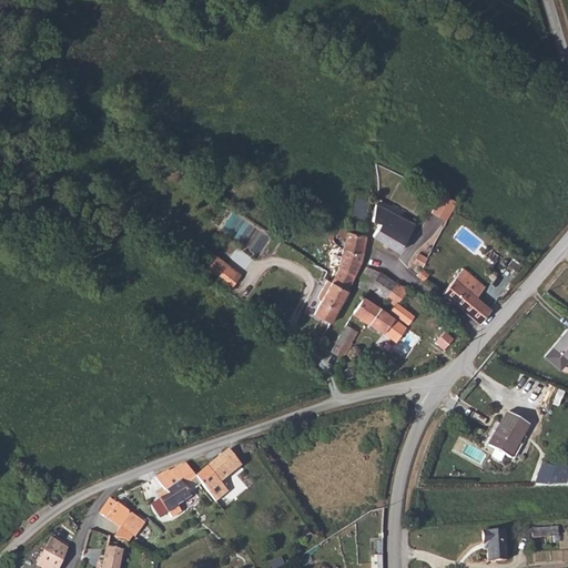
[(354,194),(347,225),(365,223),(366,196),(354,194)]
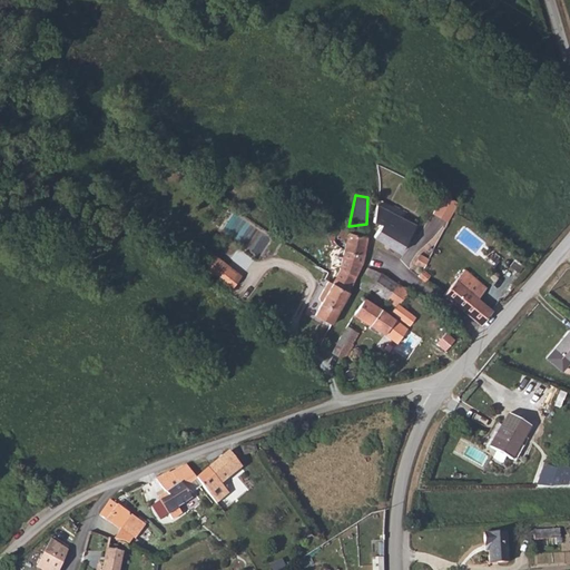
[(455,203),(442,196),(440,199),(432,215),(445,223),(448,218),(455,203)]
